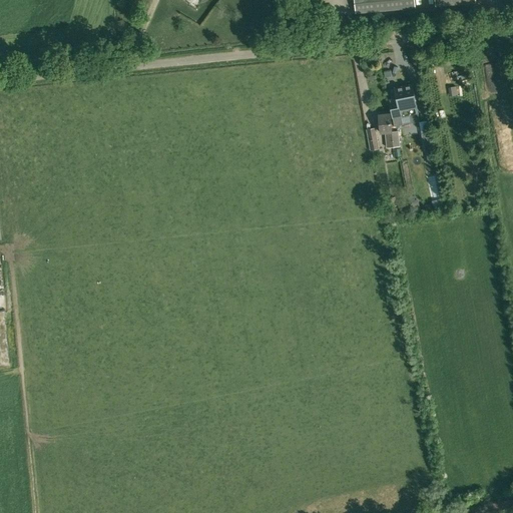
[(354,0),(356,13),(416,7),(414,0),(354,0)]
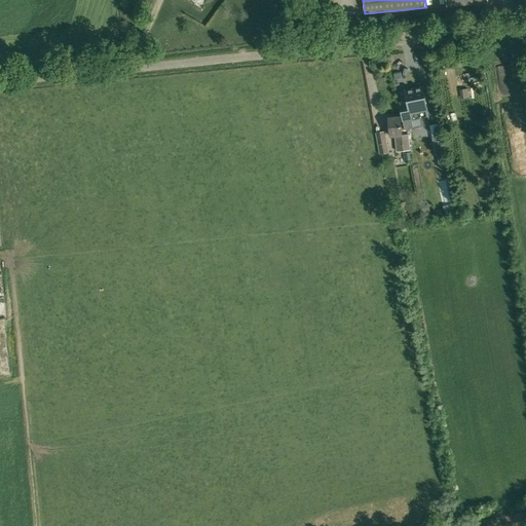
[(455,58),(456,66),(471,64),(471,57),(455,58)]
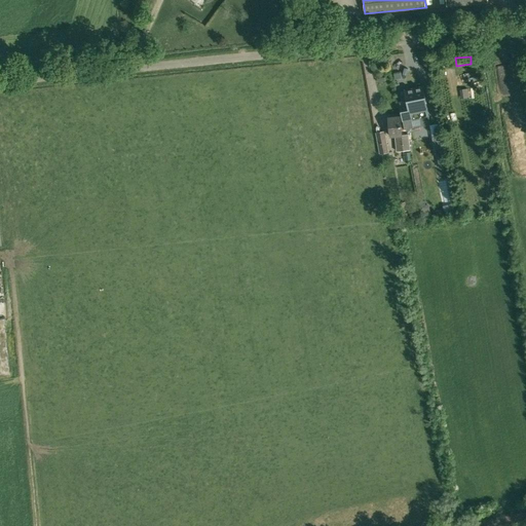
[(421,126),(430,124),(426,109),(427,108),(427,107),(426,107),(422,87),(405,90),(405,91),(400,91),(403,106),(400,107),(405,129),(413,128),(412,120),(419,119),(421,126)]
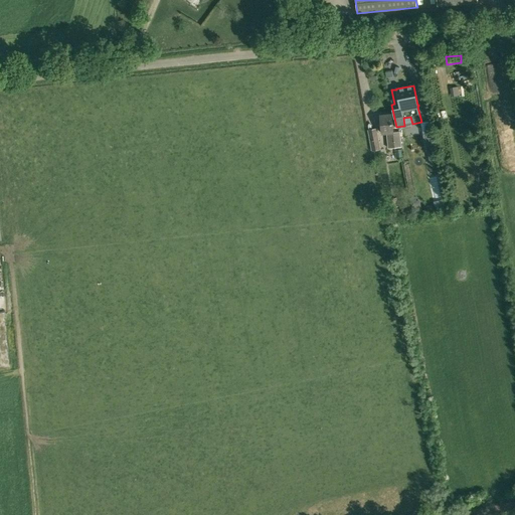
[(391,115),(380,116),(382,133),(386,133),(387,148),(394,147),(392,132),(393,132),(391,115)]
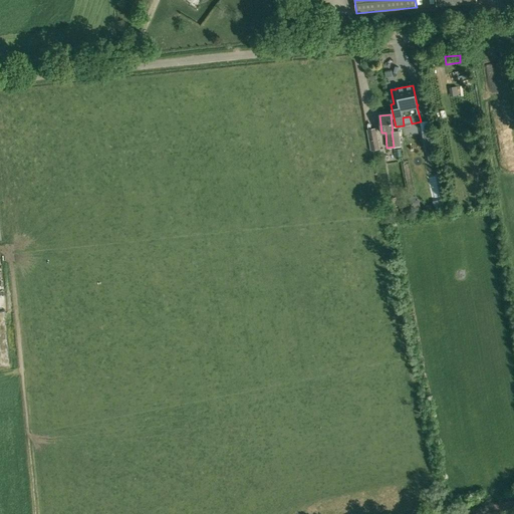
[(379,149),(375,129),(366,130),(370,151),(379,149)]
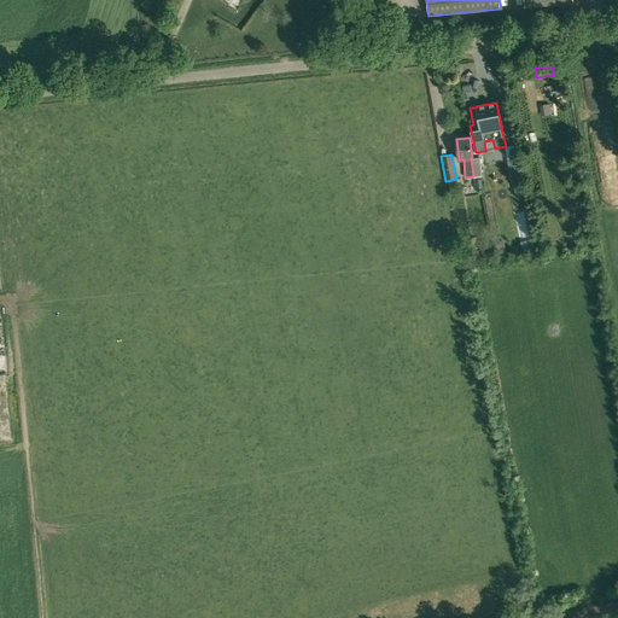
[(472,158),(471,158),(473,176),(474,176),(482,175),(479,157),(472,158)]
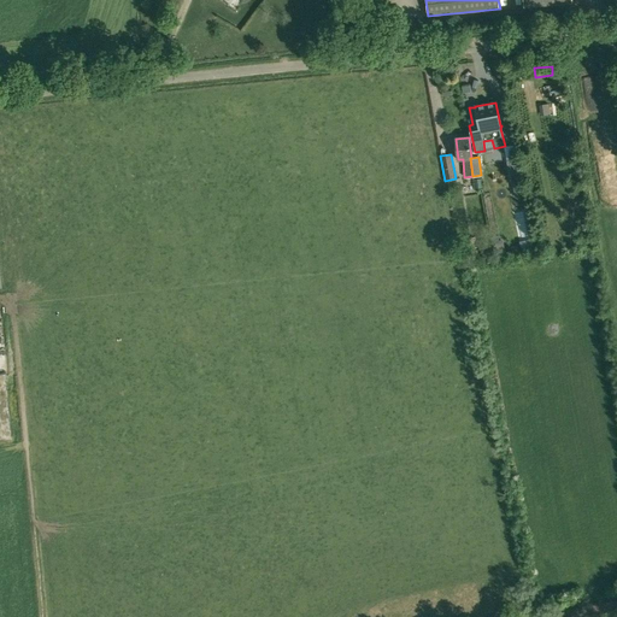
[(507,159),(511,182),(521,180),(516,158),(507,159)]
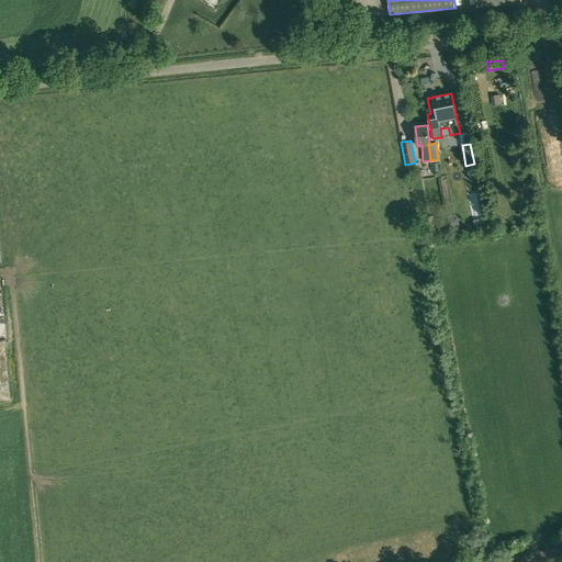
[(467,193),(474,220),(482,217),(475,191),(467,193)]
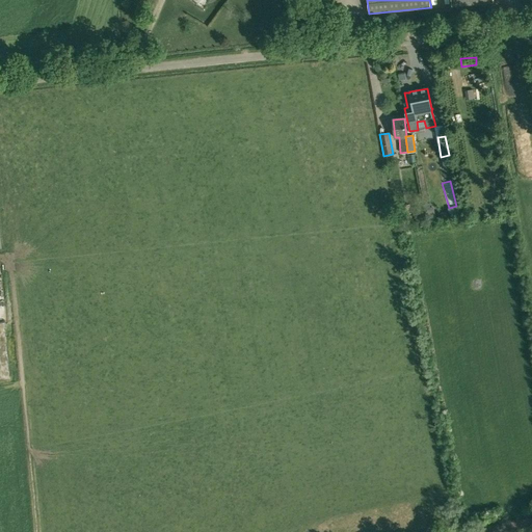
[(429,203),(424,204),(426,220),(435,218),(433,207),(430,207),(429,203)]
